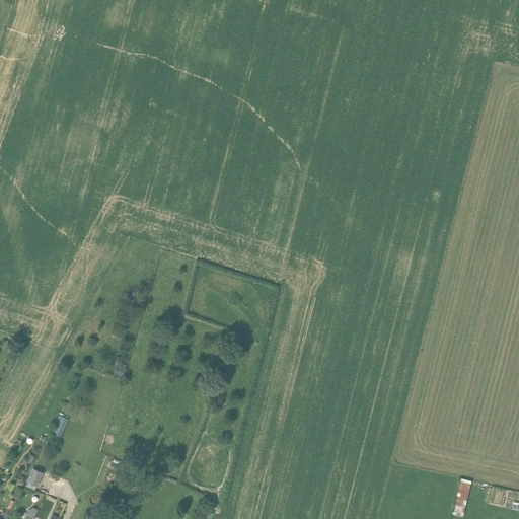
[(124,376),(127,364),(118,362),(115,374),(124,376)]
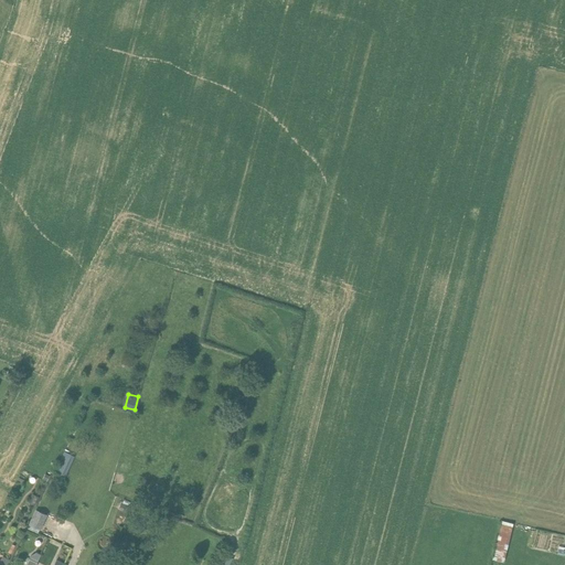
[(57,473),(68,477),(75,455),(64,451),(57,473)]
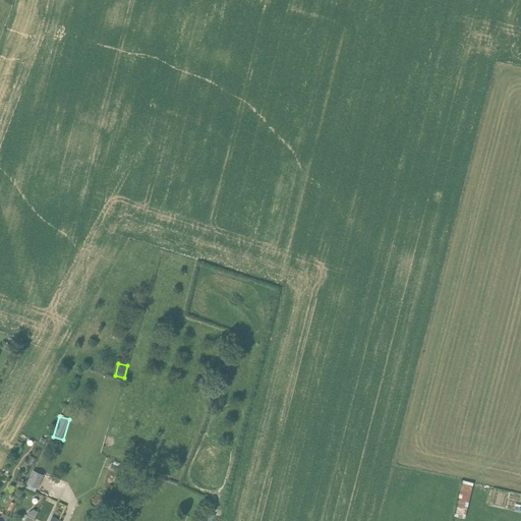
[(31,456),(26,463),(33,466),(36,458),(31,456)]
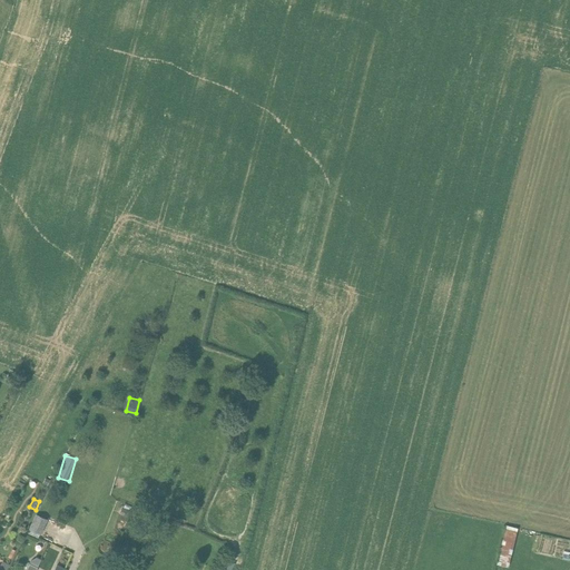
[(123,508),(120,516),(129,518),(131,511),(123,508)]
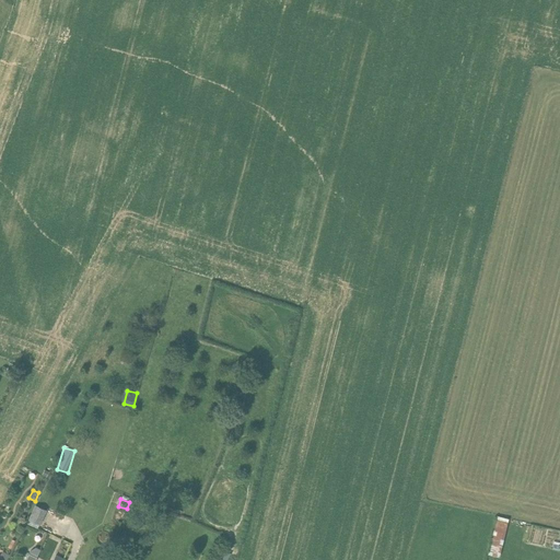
[(499,558),(508,520),(497,516),(487,555),(499,558)]
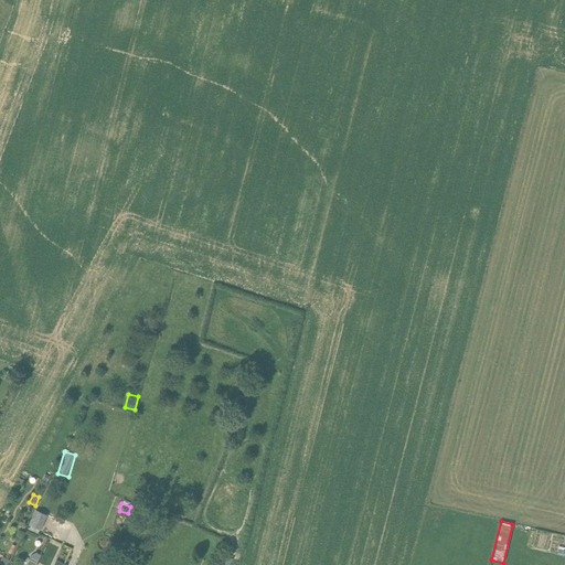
[(211,564),(210,564),(209,564),(230,564),(233,560),(224,554),(217,564),(215,564),(214,564),(211,564)]
